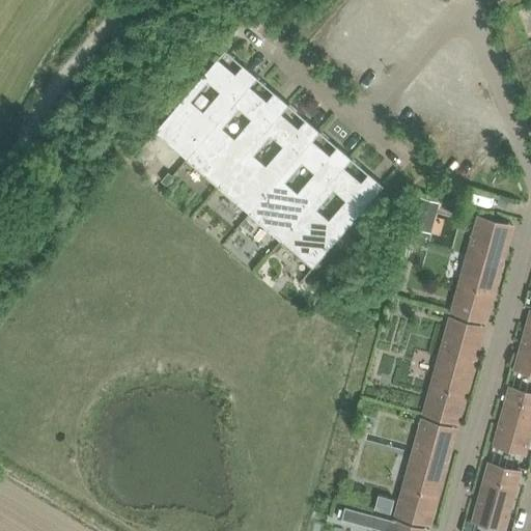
[(156,132),(188,159),(250,86),(251,86),(258,78),(244,65),(235,74),(219,59),(226,51),(225,50),(156,132)]
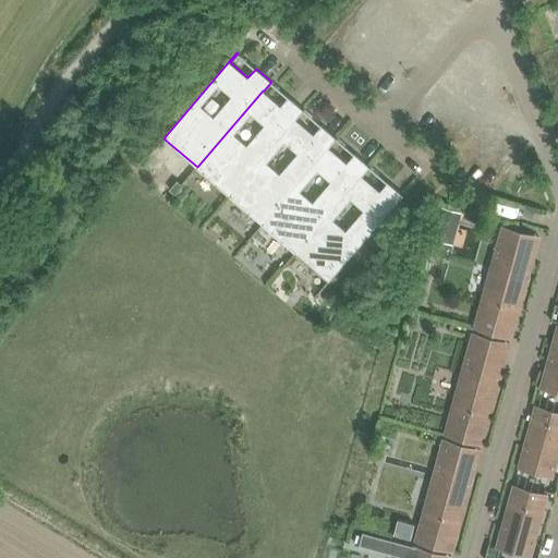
[(197,167),(230,195),(295,119),(296,119),(304,110),(289,97),(281,106),(264,91),(263,91),(197,167)]
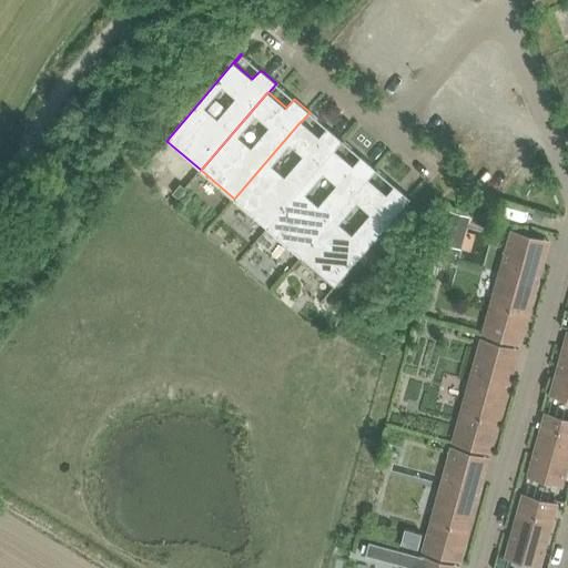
[(234,199),(267,227),(335,150),(343,141),(327,128),(320,137),(302,121),(301,121),(234,199)]
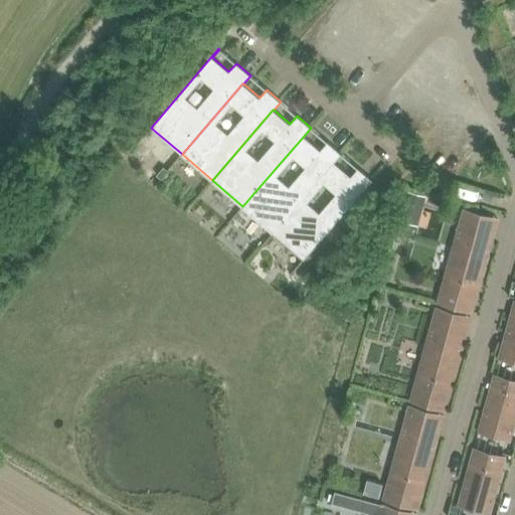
[(242,206),(273,232),(334,162),(335,162),(342,154),(328,142),(320,150),(304,136),(242,206)]
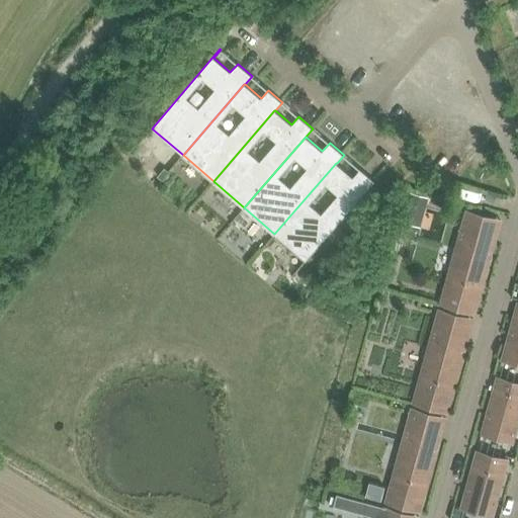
[(336,163),(274,234),(306,261),(374,181),(360,169),(353,177),(337,163),(336,163)]
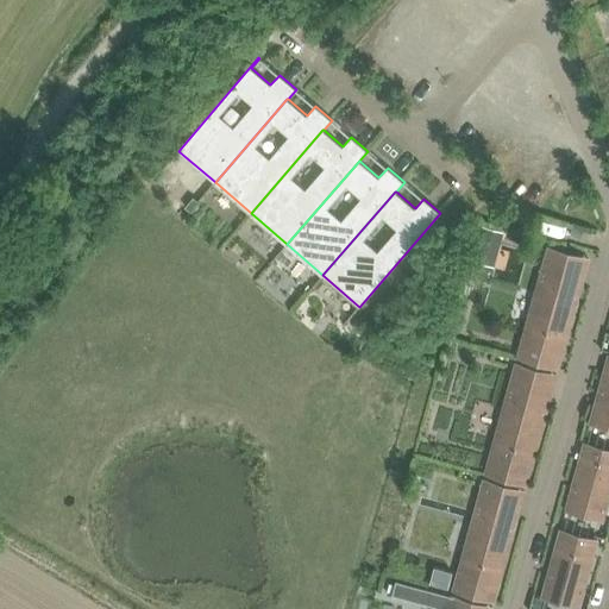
[(193,199),(186,208),(189,212),(198,202),(193,199)]
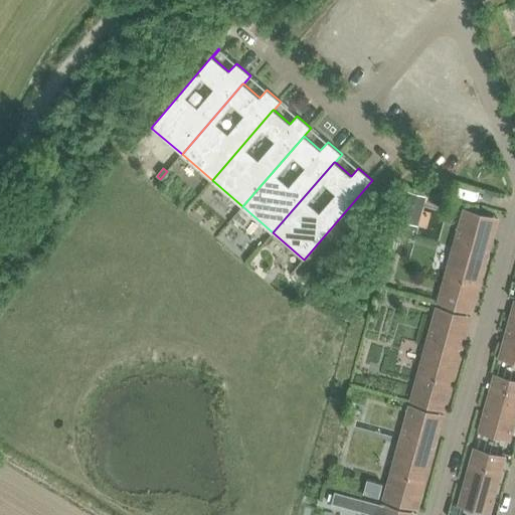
[(407,194),(404,207),(420,211),(424,198),(407,194)]
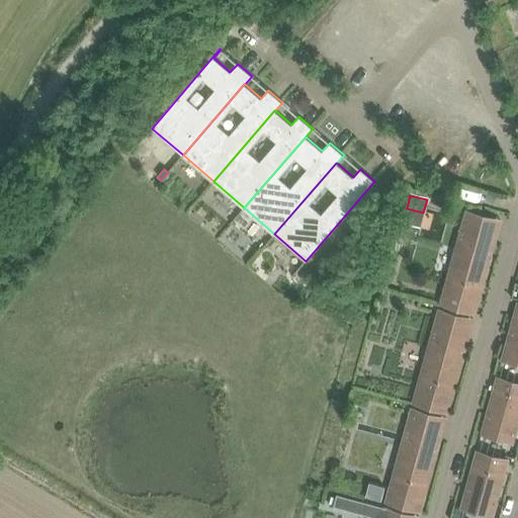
[(442,303),(475,312),(494,242),(472,236),(480,212),(467,209),(458,245),(466,247),(458,276),(450,273),(442,303)]
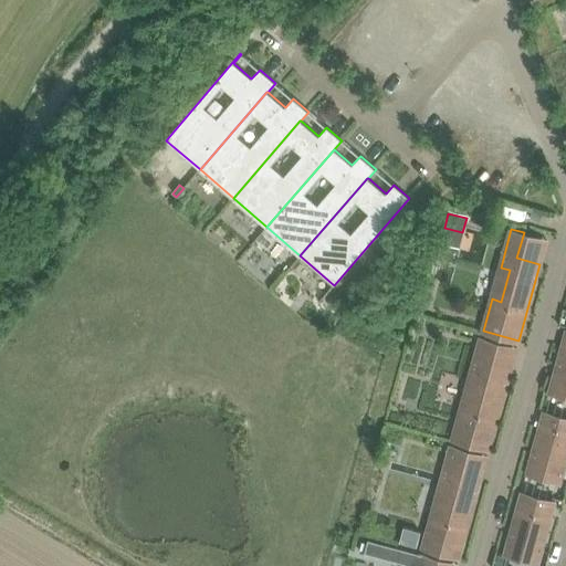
[(453,439),(489,449),(510,373),(486,366),(493,341),(481,337),(470,379),(479,381),(470,409),(461,407),(453,439)]
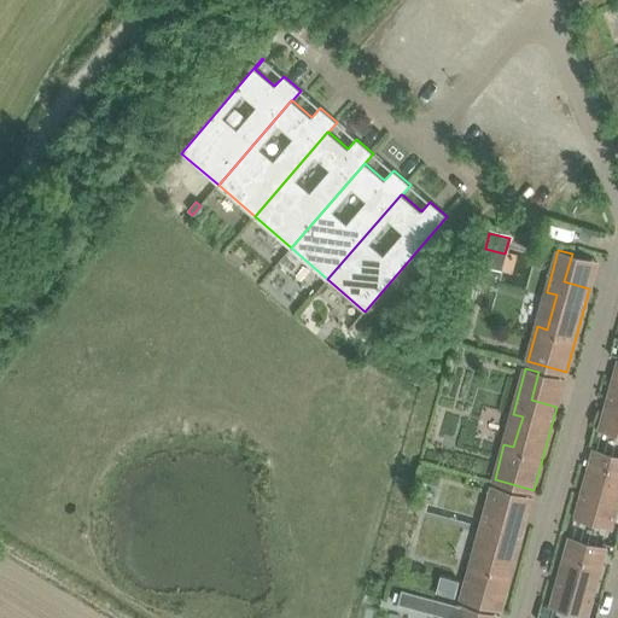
[(600,427),(617,432),(617,377),(614,377),(600,427)]
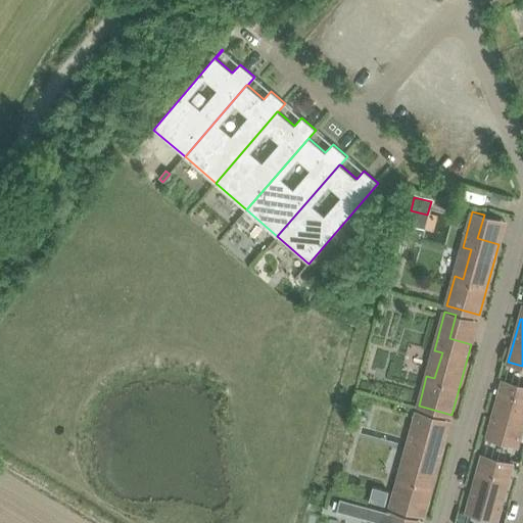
[(487,437),(517,445),(522,422),(522,385),(503,380),(487,437)]
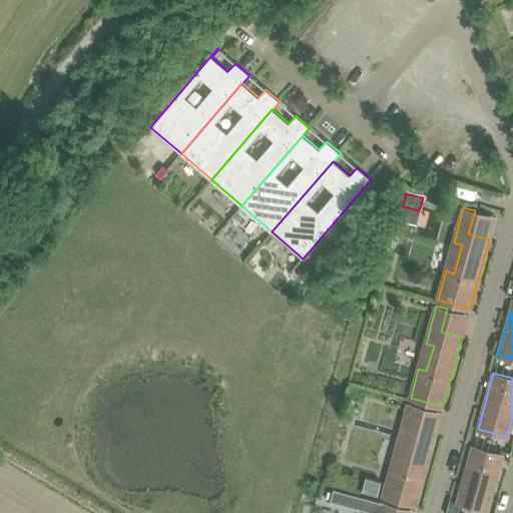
[(383,495),(415,504),(435,435),(414,429),(420,406),(409,403),(398,441),(406,444),(399,469),(391,467),(383,495)]
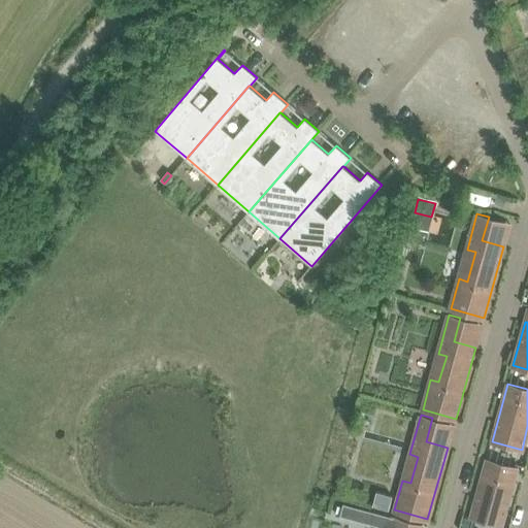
[(470,517),(500,525),(517,467),(487,459),(470,517)]
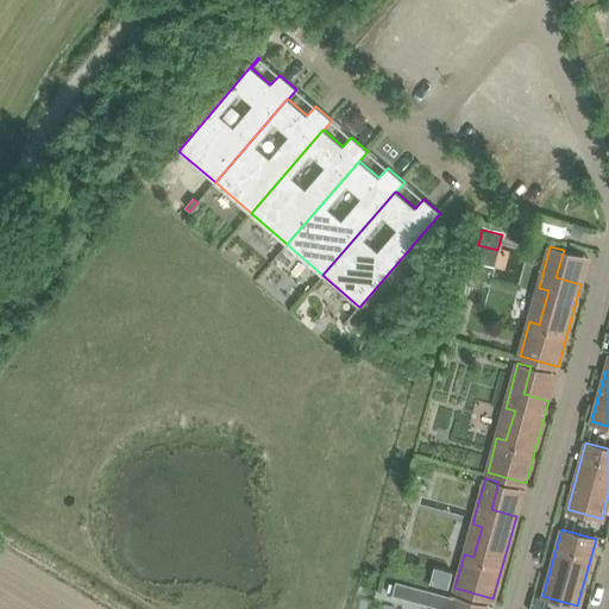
[(435,567),(431,583),(449,588),(453,572),(435,567)]
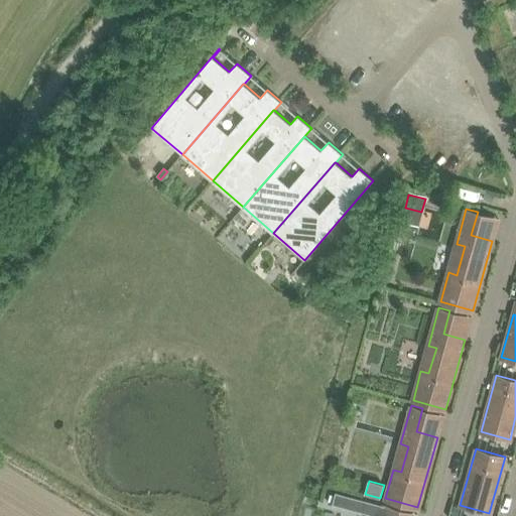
[(392,515),(395,507),(384,504),(380,515),(392,515)]
